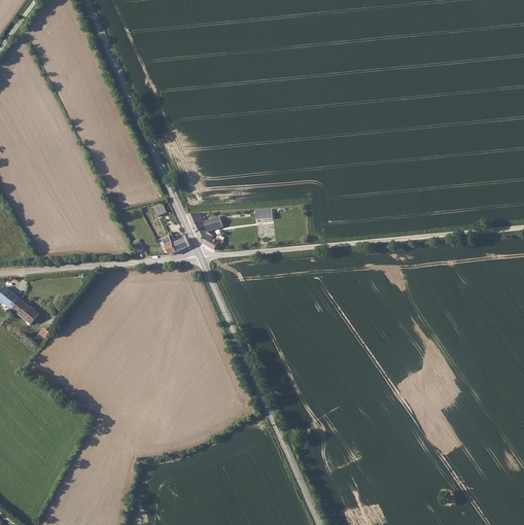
[(162,203),(151,207),(155,214),(165,210),(162,203)]
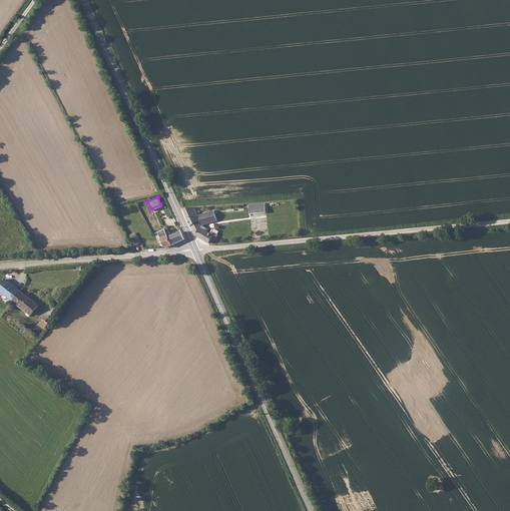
[(264,201),(248,203),(249,212),(265,211),(264,201)]
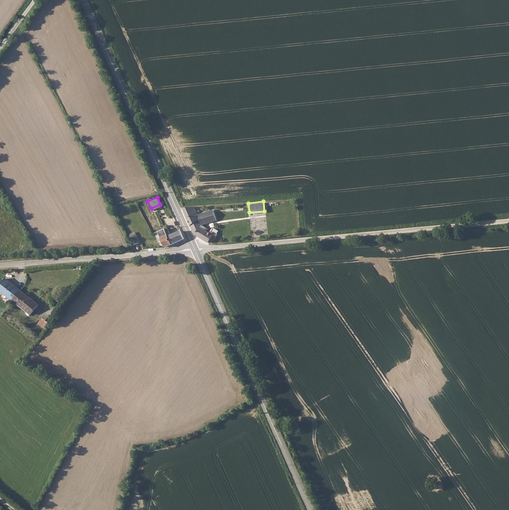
[(187,208),(182,210),(193,235),(193,234),(200,224),(202,223),(215,218),(211,209),(196,215),(194,212),(192,207),(187,208)]
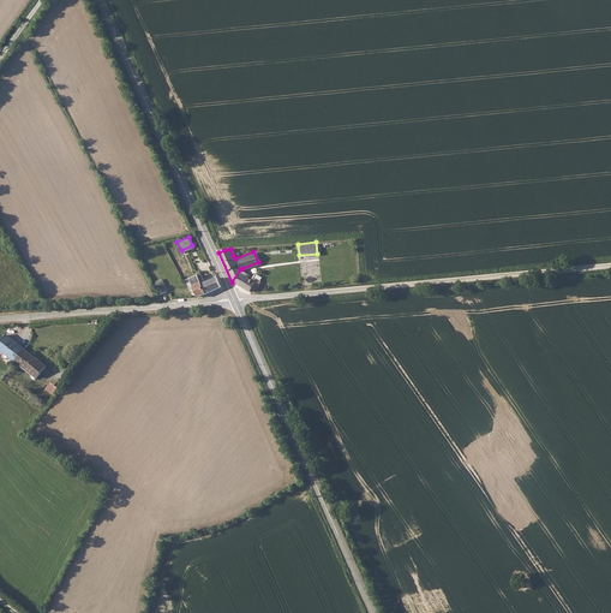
[(240,269),(232,281),(243,287),(246,290),(252,290),(257,284),(253,281),(250,279),(246,277),(249,273),(247,273),(240,269)]
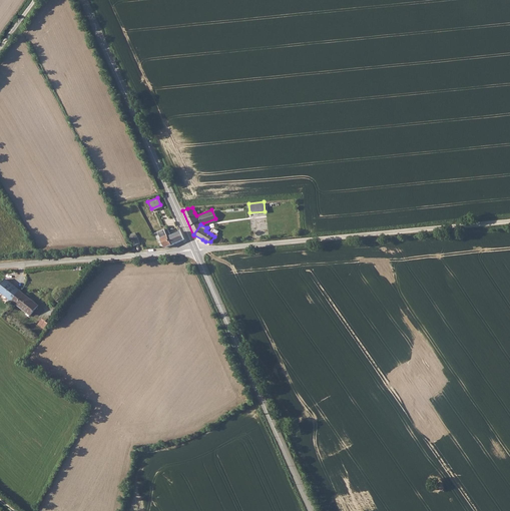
[(165,226),(162,227),(169,242),(181,237),(178,229),(168,233),(165,226)]
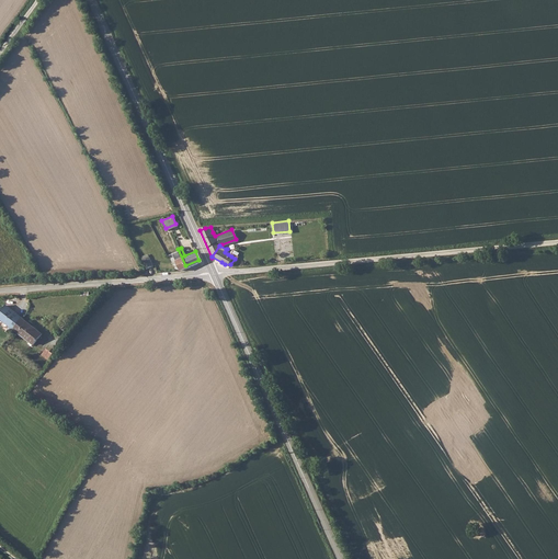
[(178,249),(171,252),(179,269),(185,265),(178,249)]
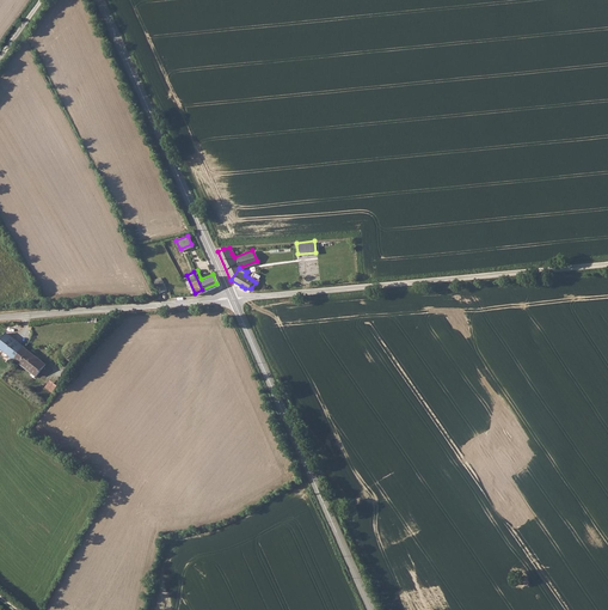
[(160,278),(153,281),(158,291),(165,287),(160,278)]
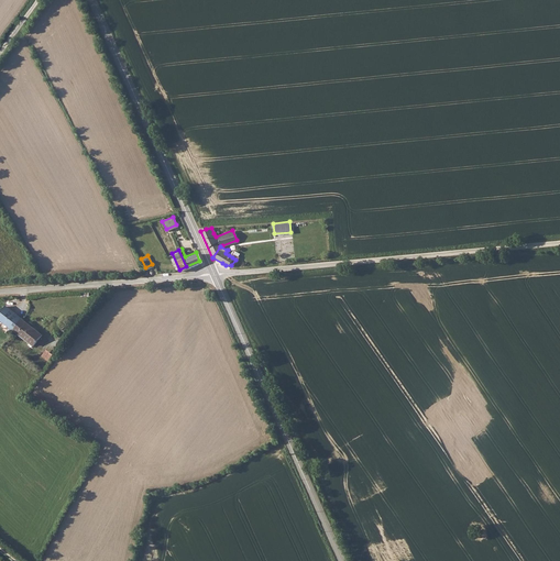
[(0,319),(11,328),(31,343),(40,332),(2,304),(0,306),(0,319)]
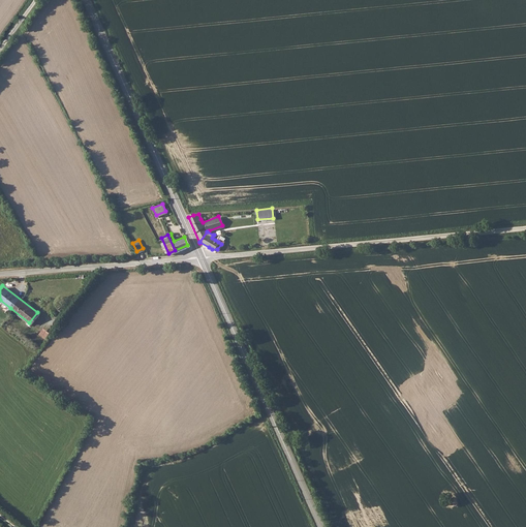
[(42,338),(48,332),(41,327),(36,333),(42,338)]
